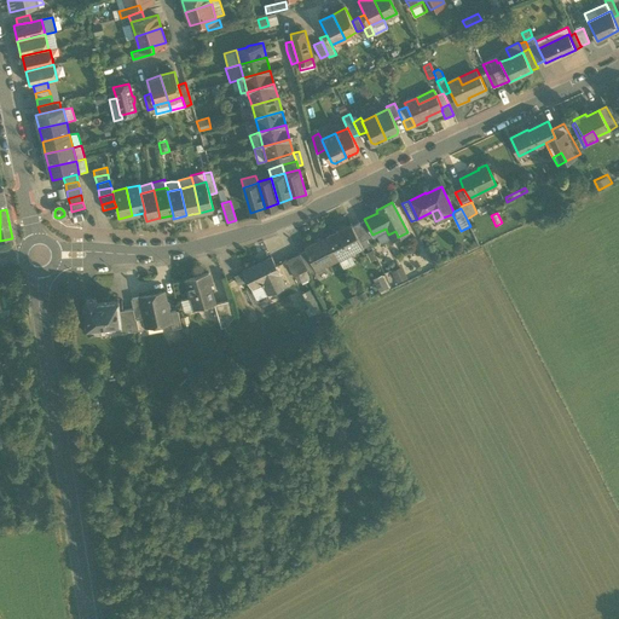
[(358,223),(358,224),(366,238),(372,235),(364,219),(358,223)]
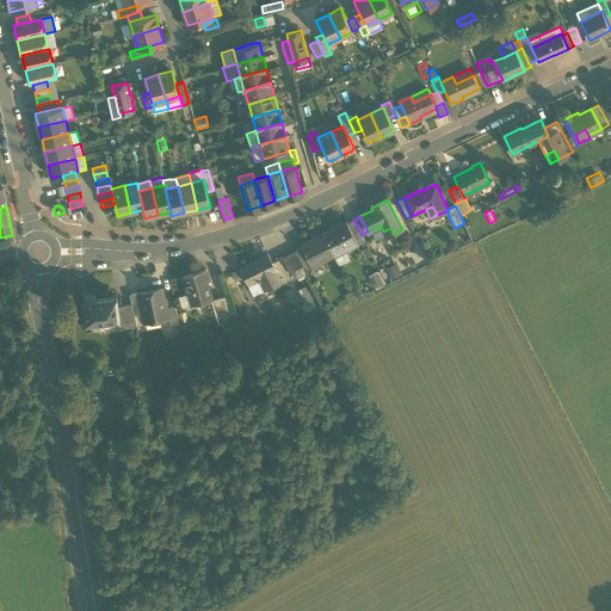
[(362,236),(362,235),(353,221),(347,223),(356,240),(362,236)]
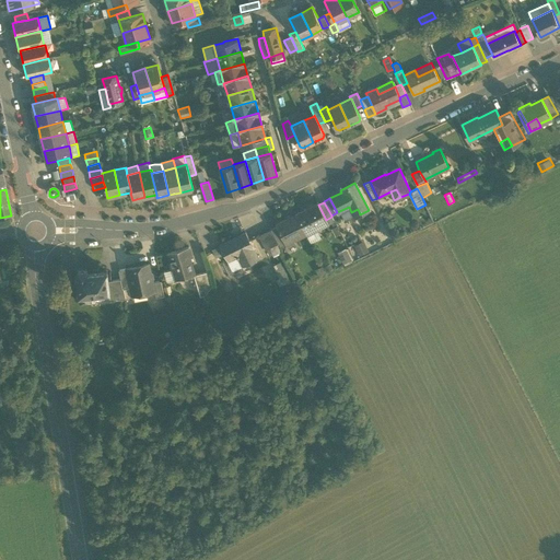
[(296,213),(298,216),(305,230),(314,225),(316,230),(317,229),(328,223),(326,220),(318,205),(307,211),(306,209),(296,213)]
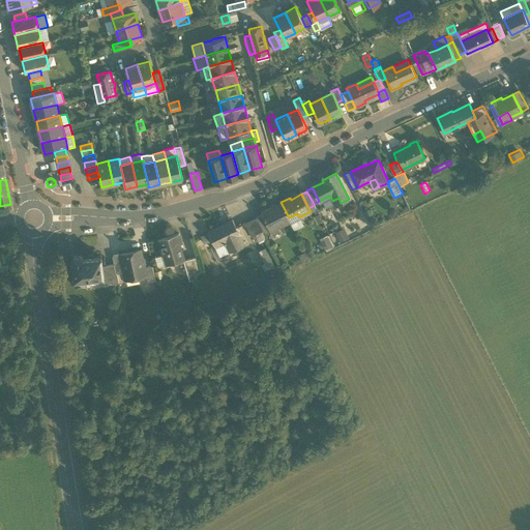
[(334,204),(332,201),(330,196),(321,200),(326,208),(334,204)]
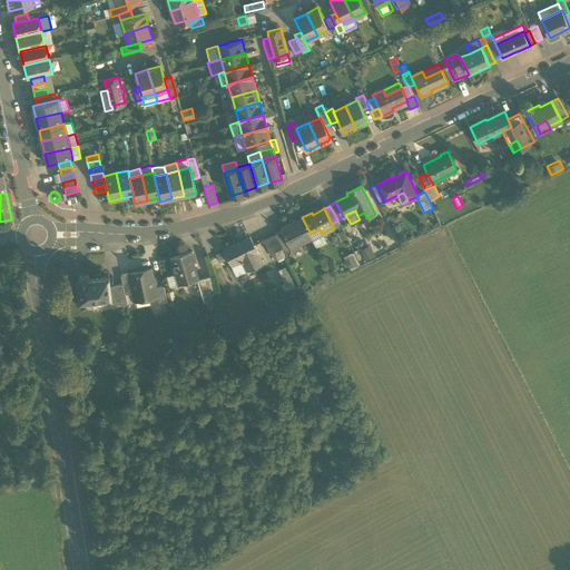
[(312,238),(311,234),(303,219),(292,225),(291,223),(281,228),(282,231),(290,244),(290,245),(298,241),(301,244),(312,238)]
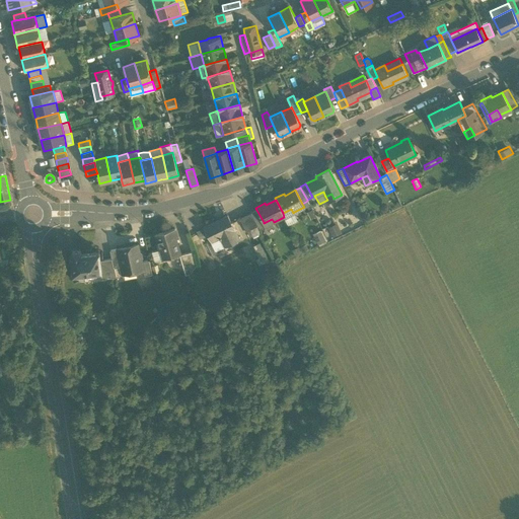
[(294,212),(293,213),(291,209),(283,213),(284,217),(288,224),(297,220),(294,212)]
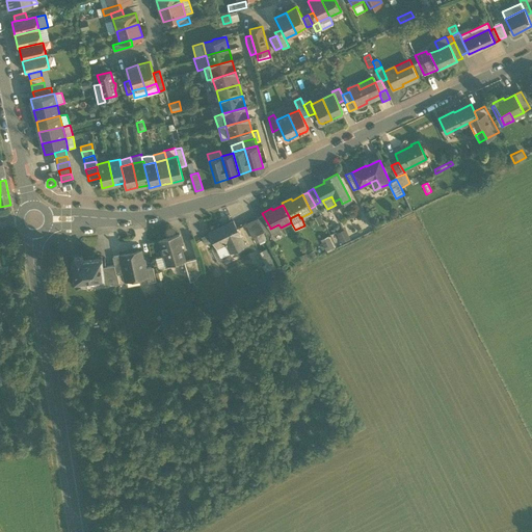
[(318,224),(323,221),(319,214),(314,216),(318,224)]
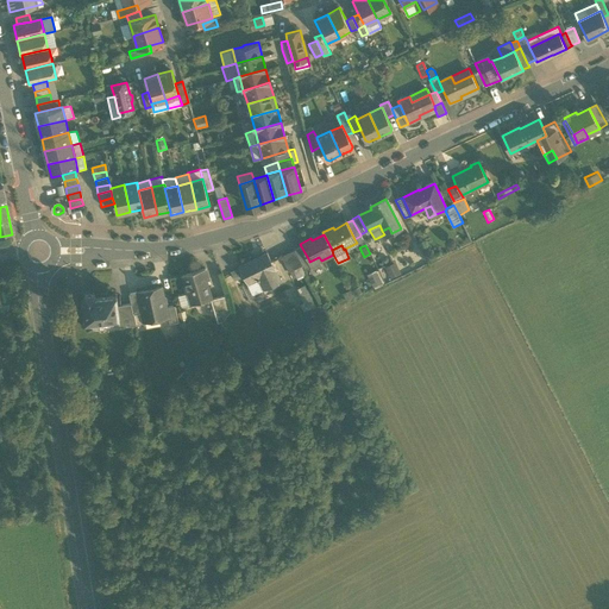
[(301,246),(295,249),(302,264),(309,261),(301,246)]
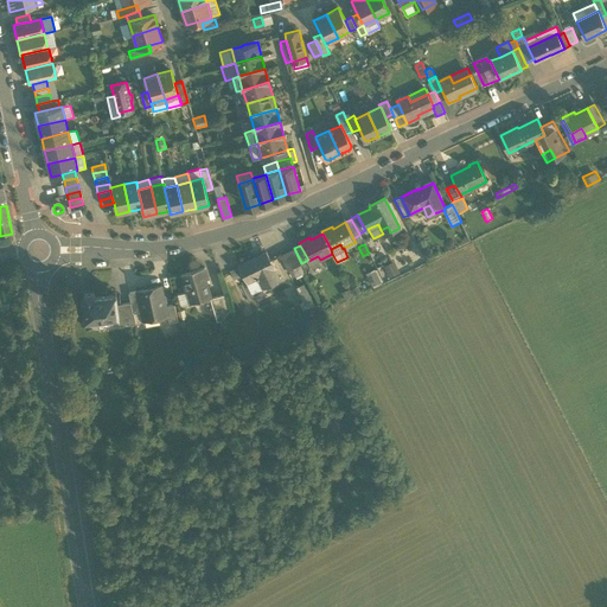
[(292,268),(301,263),(294,248),(281,255),(288,270),(292,268)]
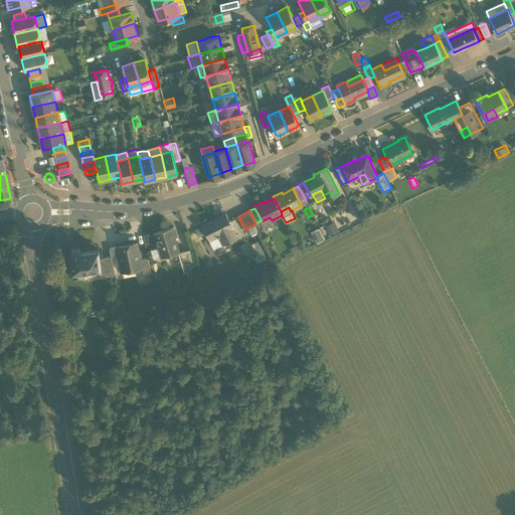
[(209,239),(218,235),(222,233),(227,242),(237,236),(225,213),(202,225),(202,226),(206,233),(209,239)]
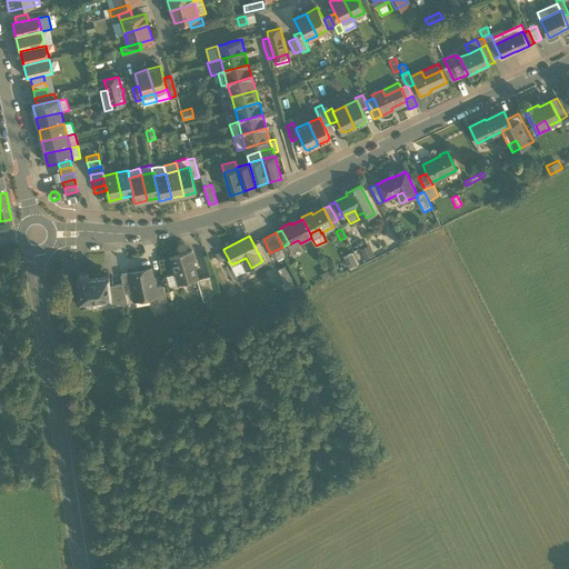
[(301,247),(300,243),(298,240),(289,245),(292,251),(301,247)]
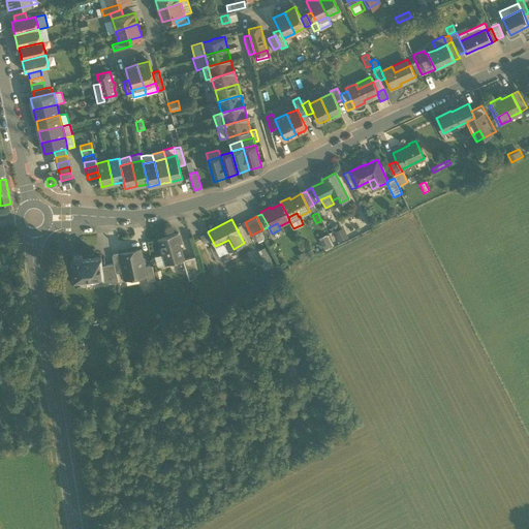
[(343,227),(334,231),(338,242),(347,238),(343,227)]
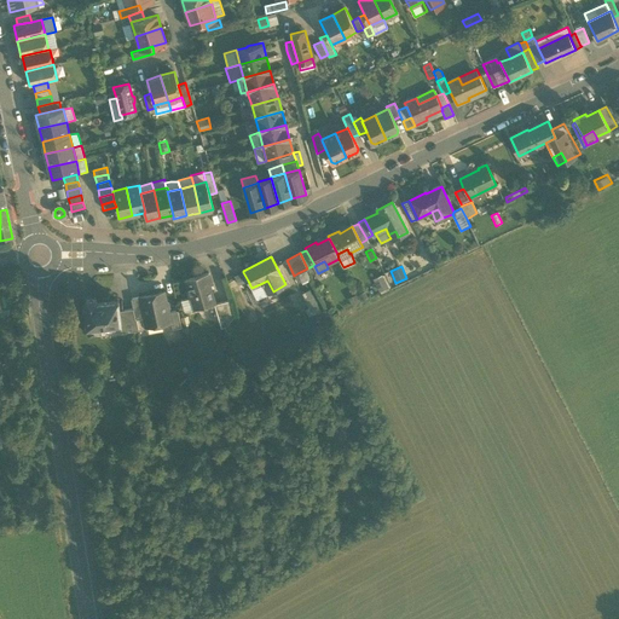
[(298,273),(301,281),(311,276),(307,268),(298,273)]
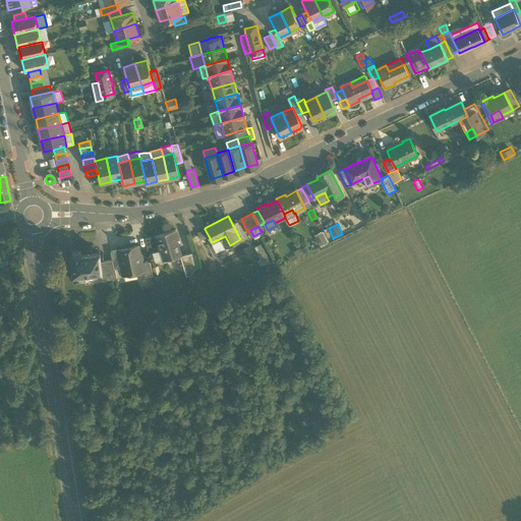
[(209,236),(205,229),(196,232),(200,240),(209,236)]
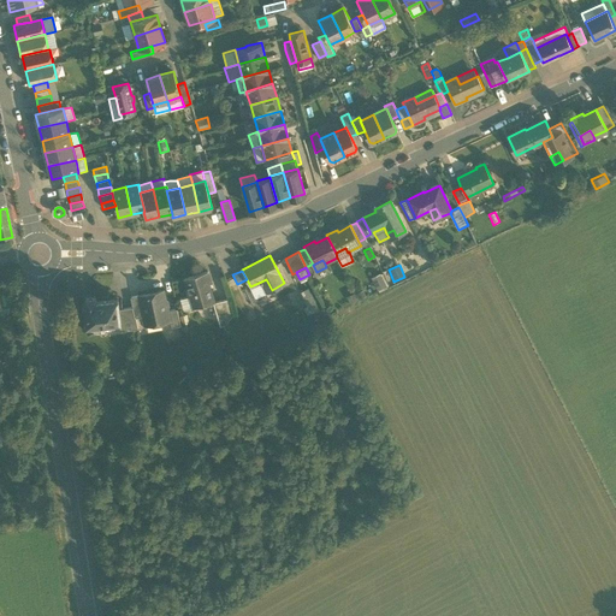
[(184,279),(189,297),(193,308),(213,302),(214,302),(208,283),(211,283),(207,272),(184,279)]
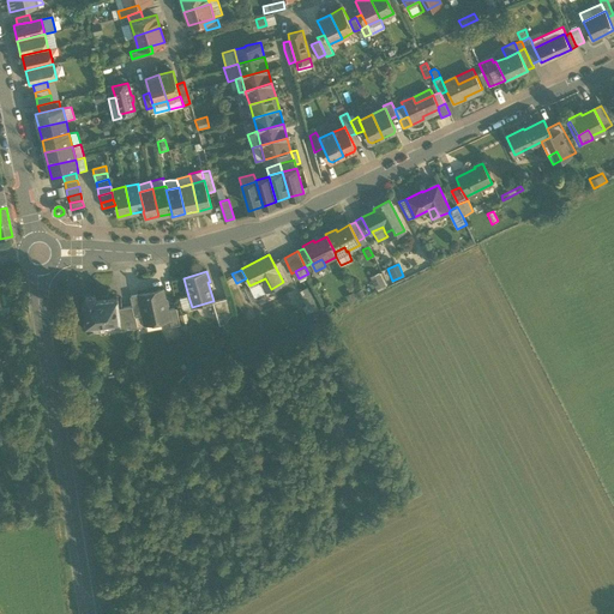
[(379,271),(369,276),(375,288),(385,284),(379,271)]
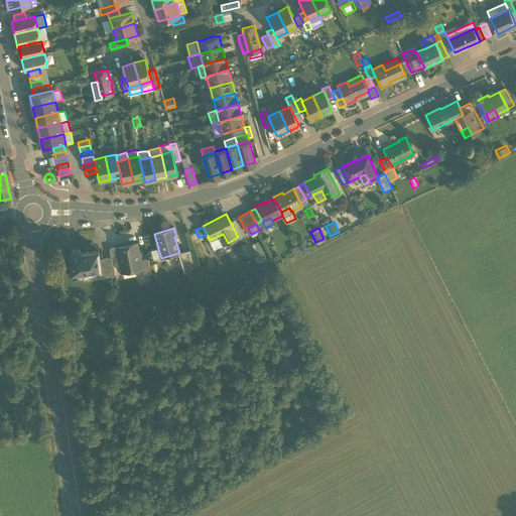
[(223,245),(228,243),(223,234),(219,236),(223,245)]
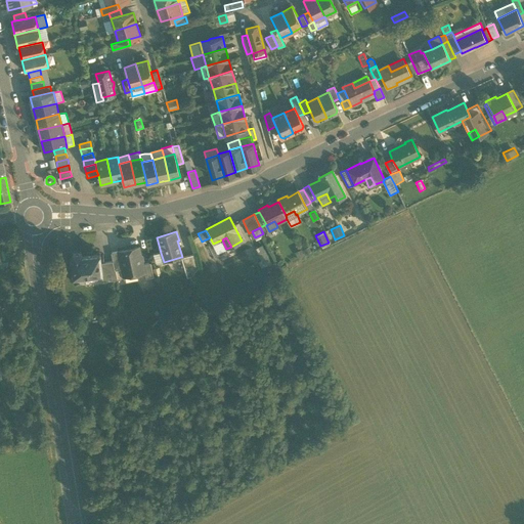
[(222,239),(213,244),(218,253),(226,249),(222,239)]
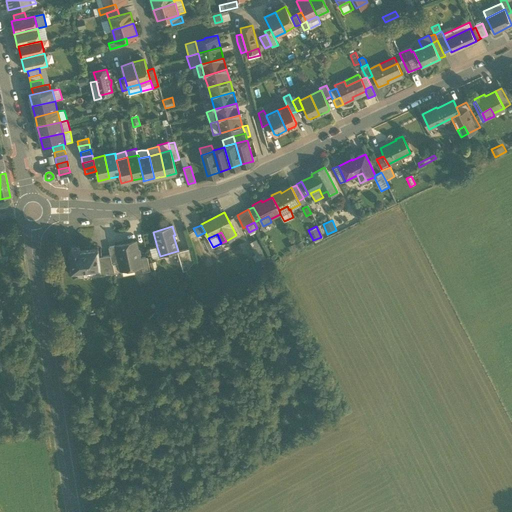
[(213,247),(208,238),(203,240),(209,254),(215,251),(213,247)]
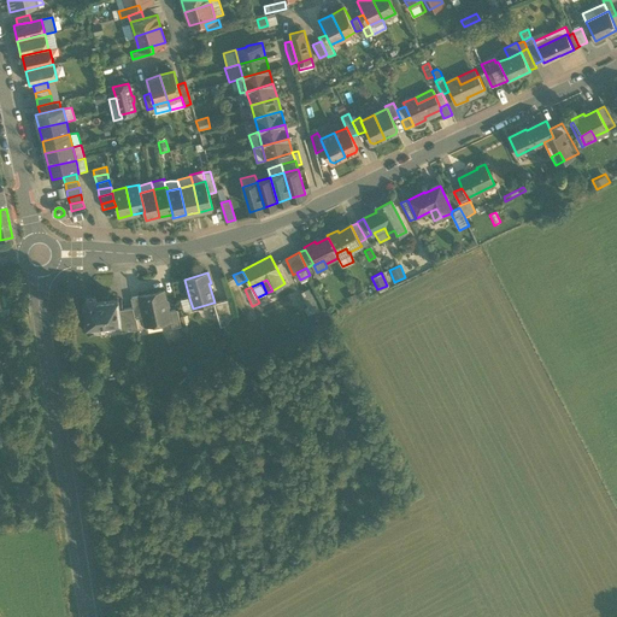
[(300,292),(312,313),(313,312),(319,310),(309,288),(300,292)]
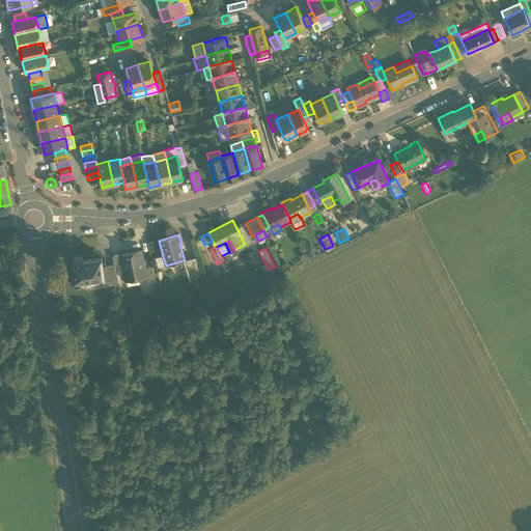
[(123,274),(124,281),(146,277),(147,277),(145,269),(141,251),(119,256),(123,274)]
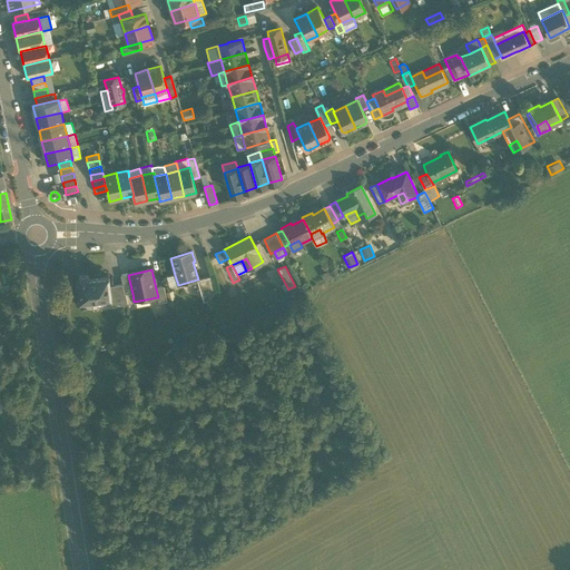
[(324,279),(332,276),(328,269),(321,273),(324,279)]
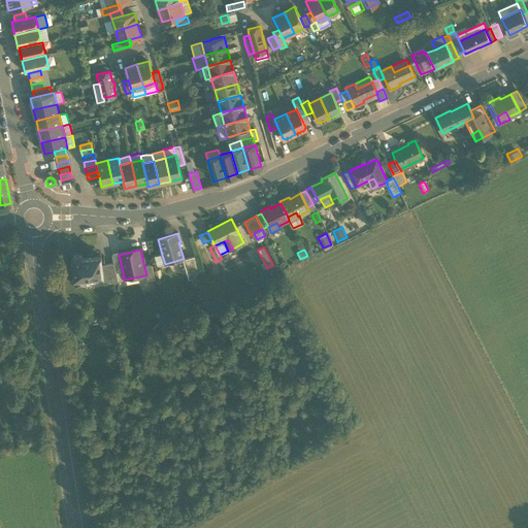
[(74,279),(75,286),(85,285),(84,278),(103,276),(102,266),(101,257),(101,256),(81,258),(81,254),(72,256),(73,259),(71,260),(73,279),(74,279)]
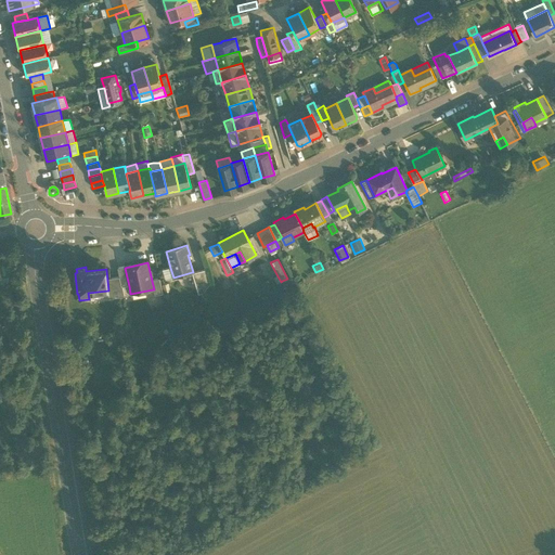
[(117,269),(119,278),(121,286),(123,287),(129,286),(125,268),(117,269)]
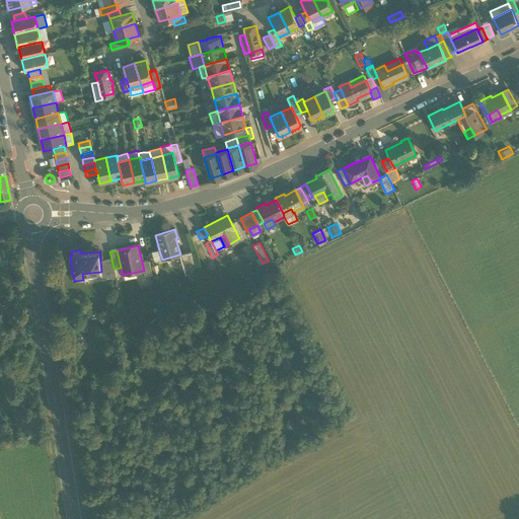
[(154,263),(162,260),(159,250),(151,252),(154,263)]
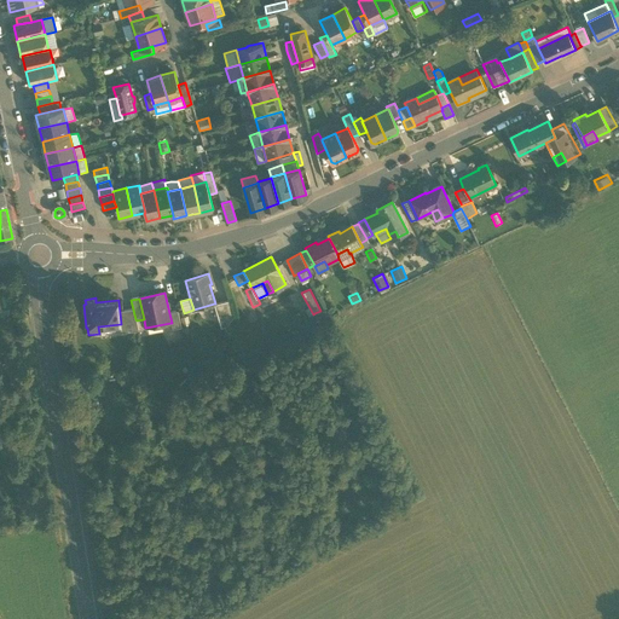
[(214,304),(221,329),(226,327),(235,316),(230,301),(215,305),(215,304),(214,304)]
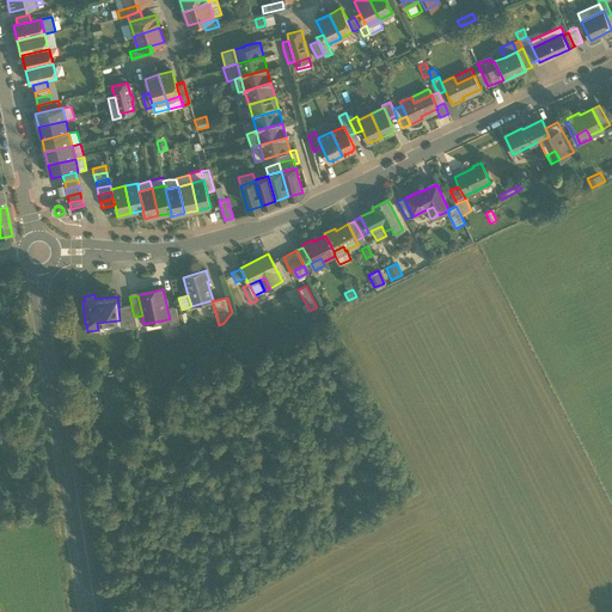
[(323,305),(317,307),(311,310),(316,317),(326,312),(323,305)]
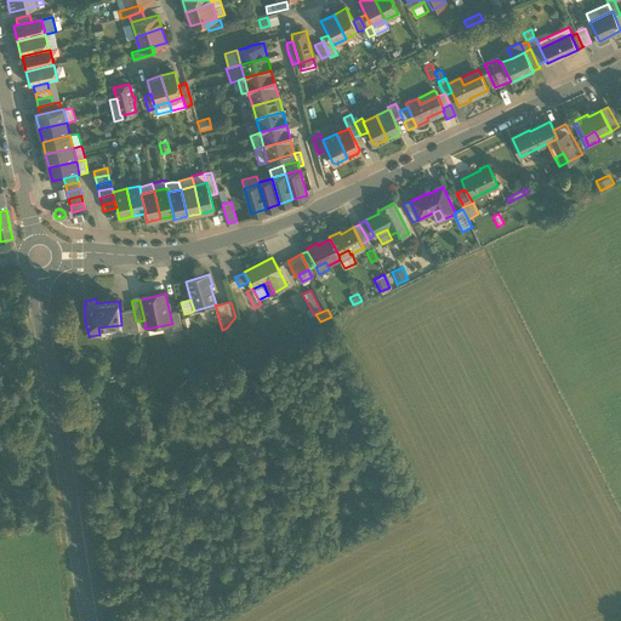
[(140,332),(137,322),(136,320),(134,311),(123,312),(120,313),(121,325),(123,335),(140,332)]
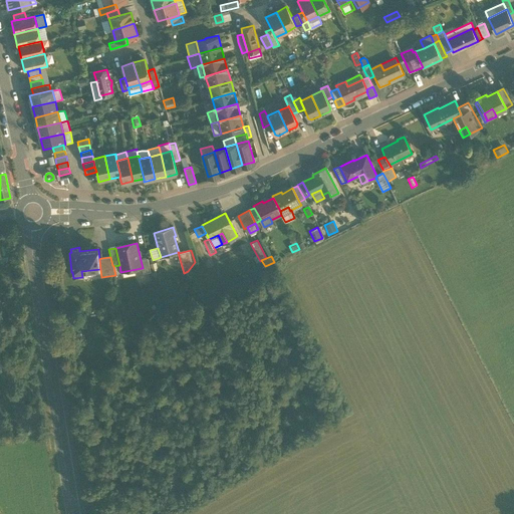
[(142,268),(143,274),(151,272),(148,258),(141,260),(143,268),(142,268)]
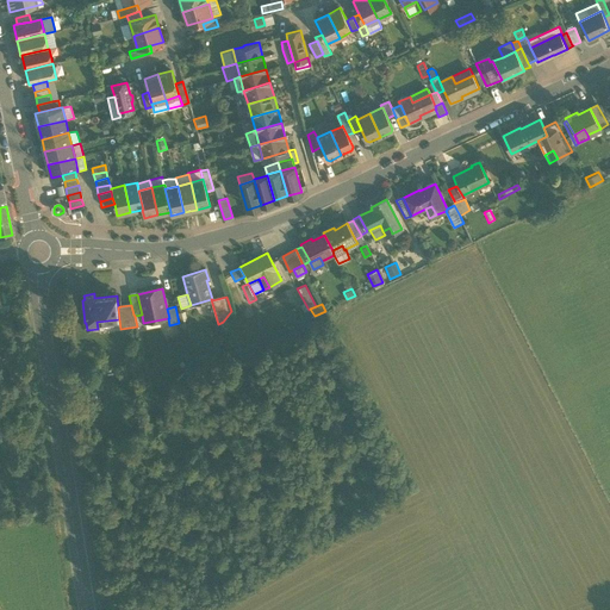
[(180,336),(168,338),(170,349),(182,347),(180,336)]
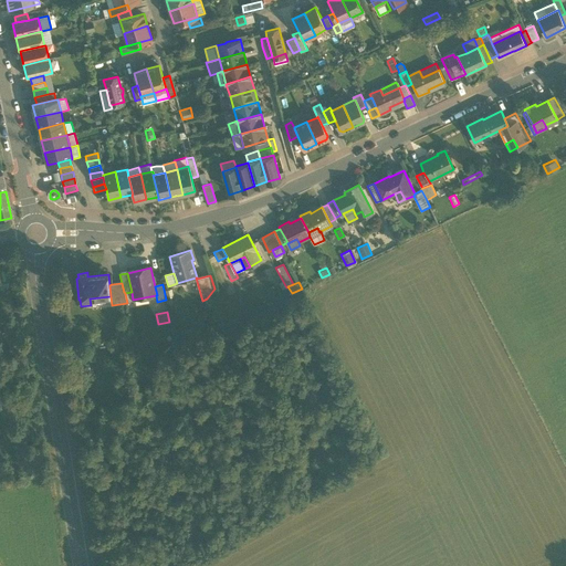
[(121,363),(124,364),(127,363),(129,360),(129,357),(126,354),(123,353),(119,356),(118,359),(121,363)]
